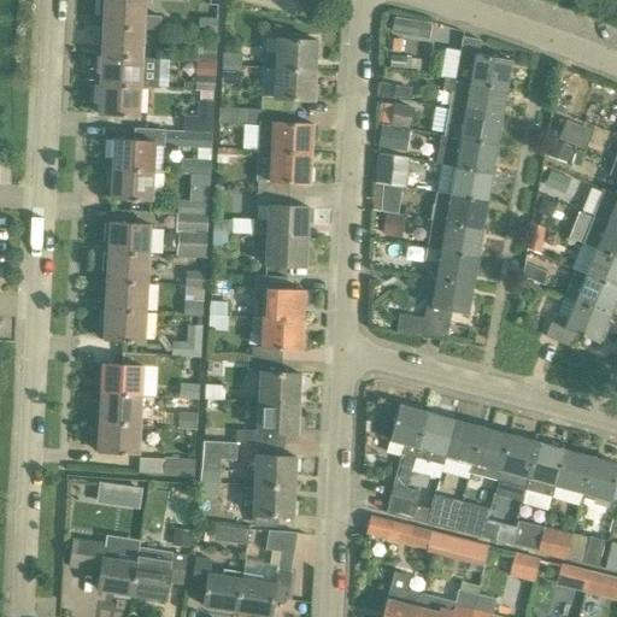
[(98,27),(142,29),(159,30),(159,17),(142,16),(142,0),(99,0),(99,17),(103,17),(103,27),(98,27)]
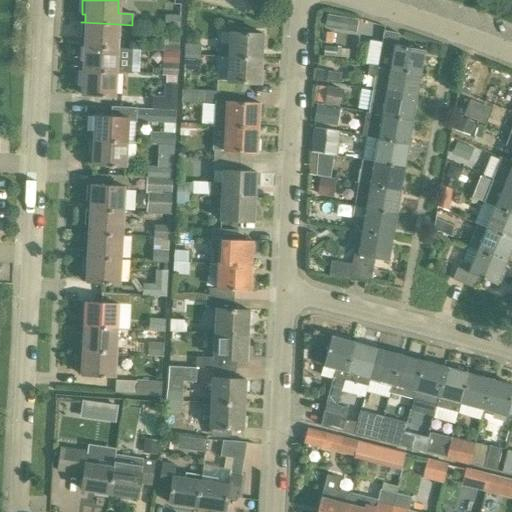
[(226,0),(224,8),(235,10),(237,0),(226,0)]
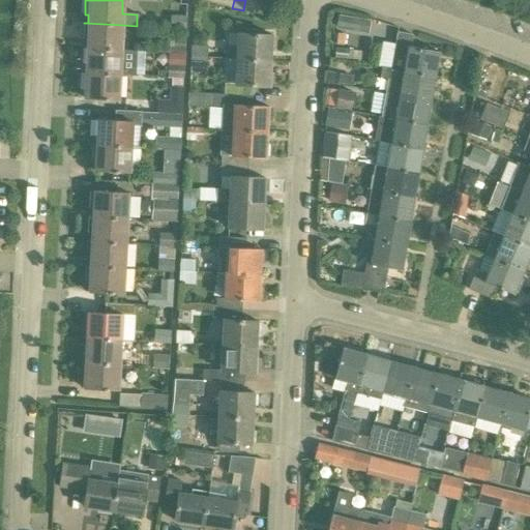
[(245,0),(243,10),(255,13),(257,0),(245,0)]
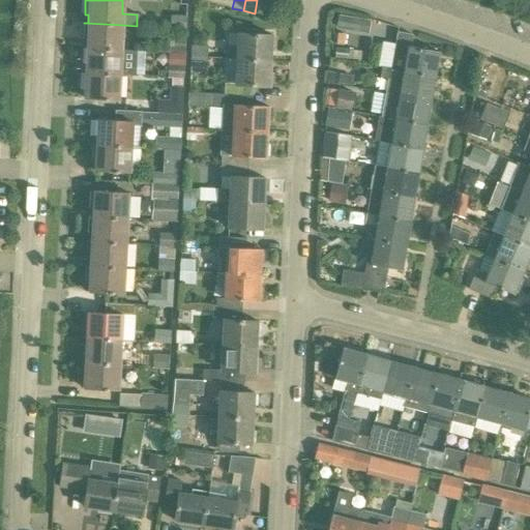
[(270,0),(257,0),(255,13),(267,17),(270,0)]
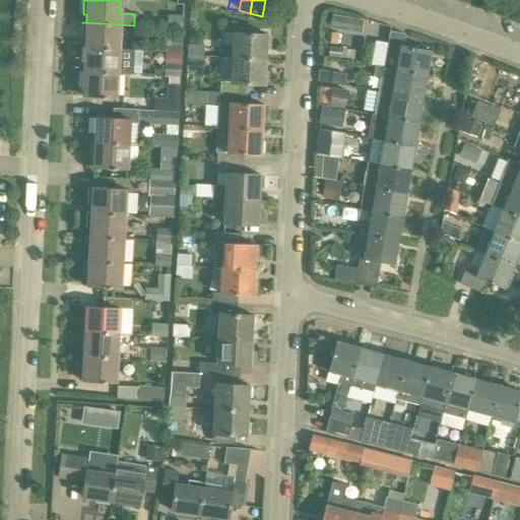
[(350,29),(353,16),(351,16),(333,13),(331,26),(349,29),(350,29)]
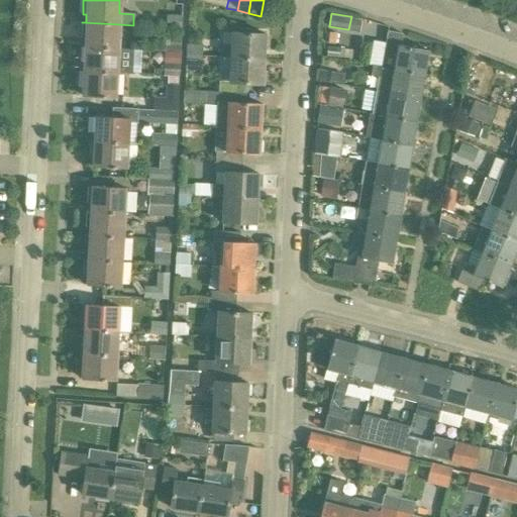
[(166,15),(166,28),(181,28),(182,16),(166,15)]
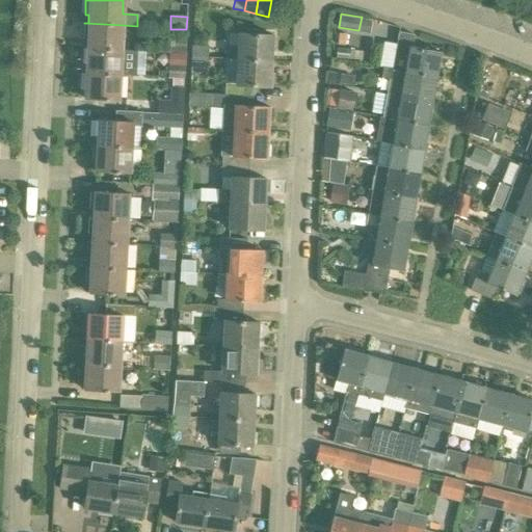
[(123,25),(84,23),(84,40),(87,40),(87,48),(83,47),(83,48),(121,50),(123,25)]
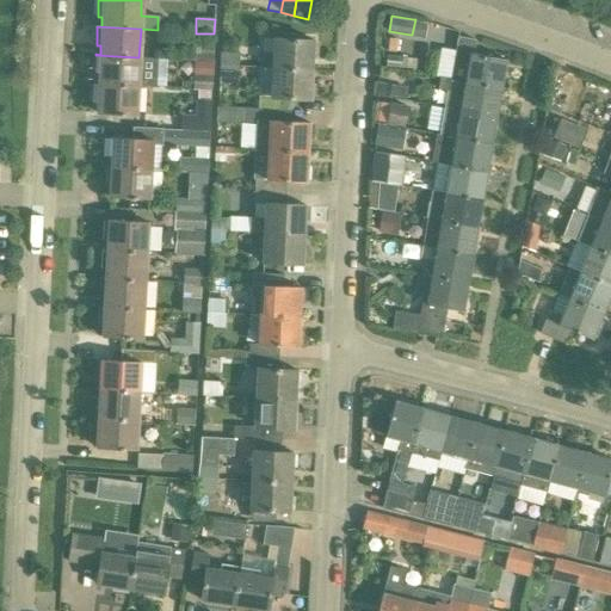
[(505,60),(474,54),(476,39),(457,36),(452,65),(468,67),(466,81),(500,87),(505,60)]
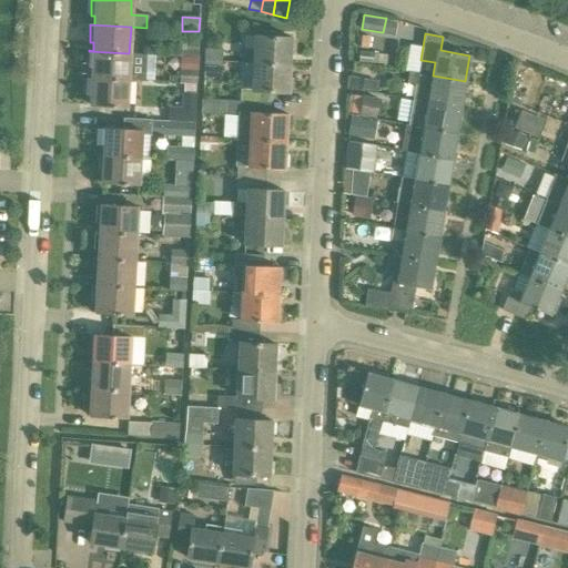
[(254,36),(254,50),(243,50),(242,62),(253,63),(290,64),(291,38),(254,36)]
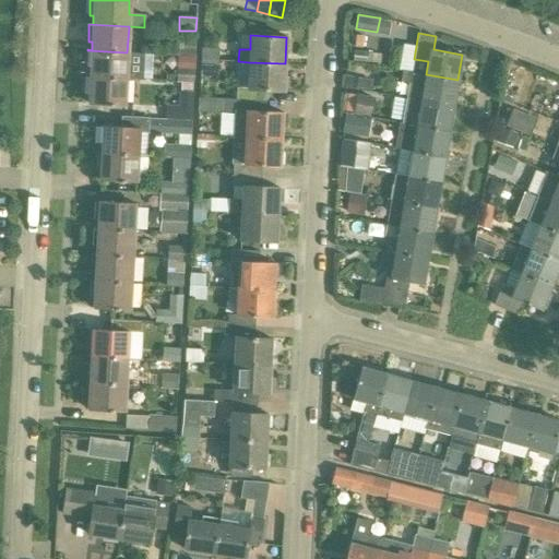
[(363,48),(364,36),(356,35),(355,47),(363,48)]
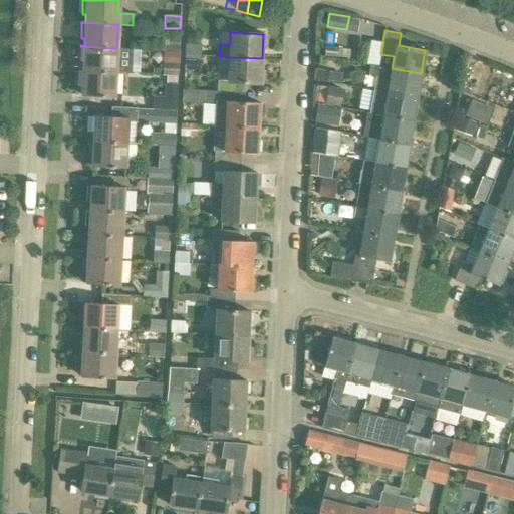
[(164,51),(179,52),(179,39),(164,39),(164,51)]
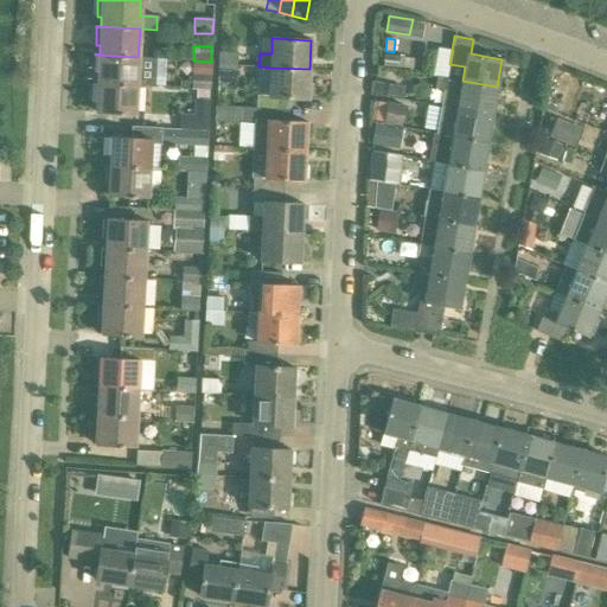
[(218,52),(217,65),(236,66),(237,53),(218,52)]
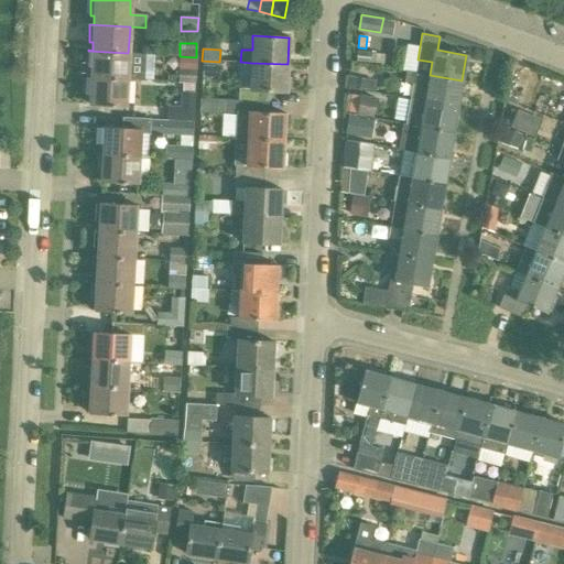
[(128,53),(88,51),(87,68),(91,68),(91,77),(86,76),(86,77),(127,79),(143,80),(145,54),(128,53)]
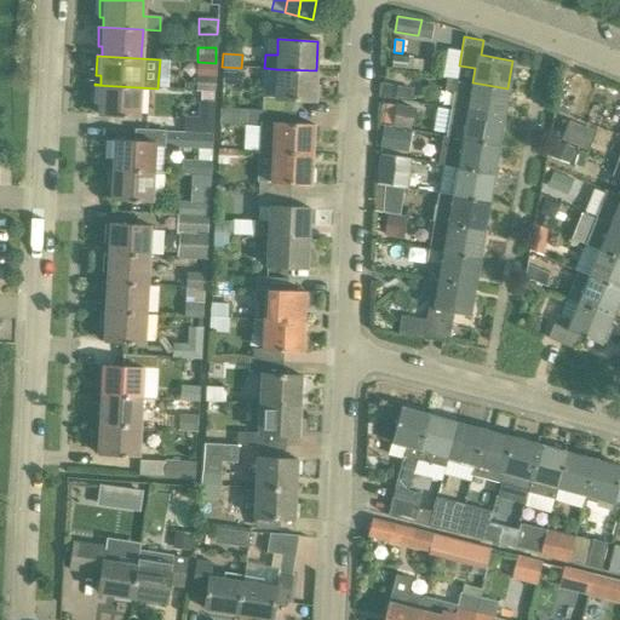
[(422,70),(423,59),(408,58),(392,56),(391,67),(407,69),(422,70)]
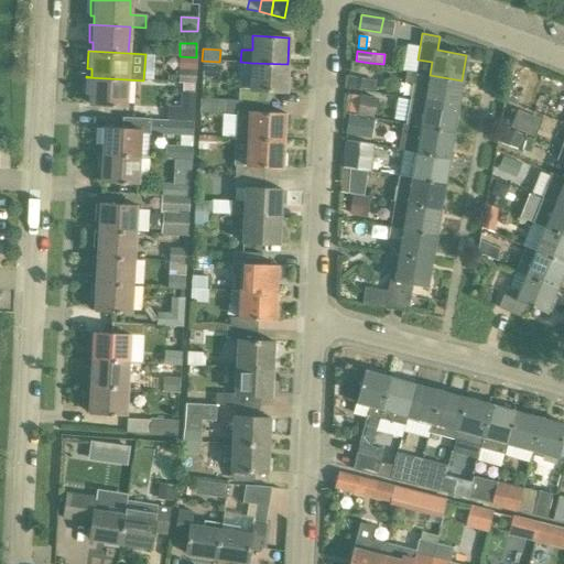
[(219,62),(202,61),(202,72),(219,73),(219,62)]
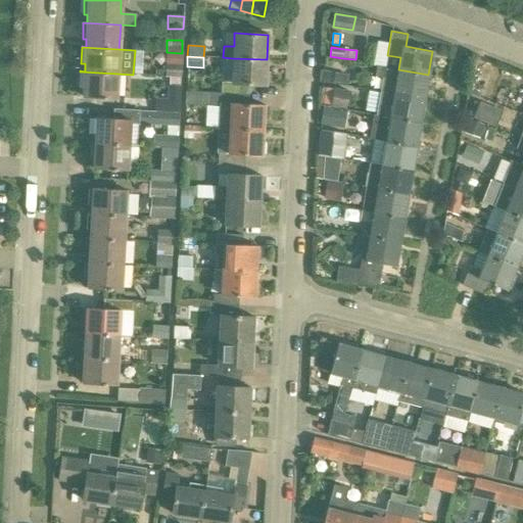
[(222,83),(221,93),(248,94),(249,84),(266,85),(267,59),(233,58),(232,83),(222,83)]
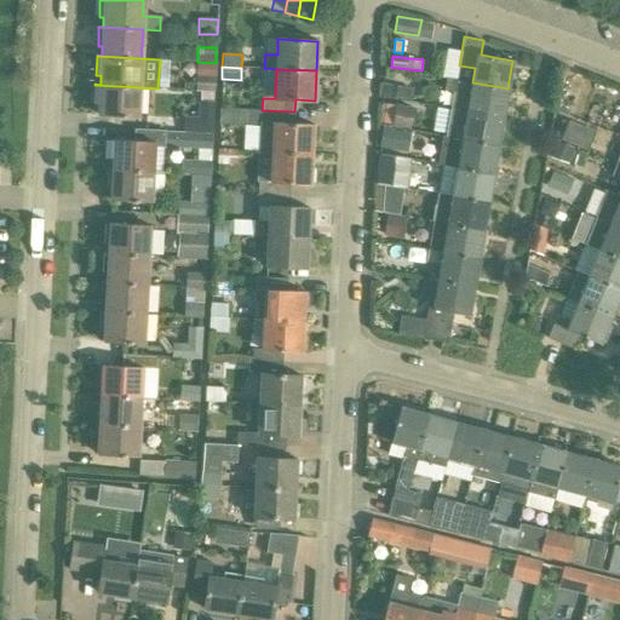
[(214,78),(196,76),(195,91),(214,92),(214,78)]
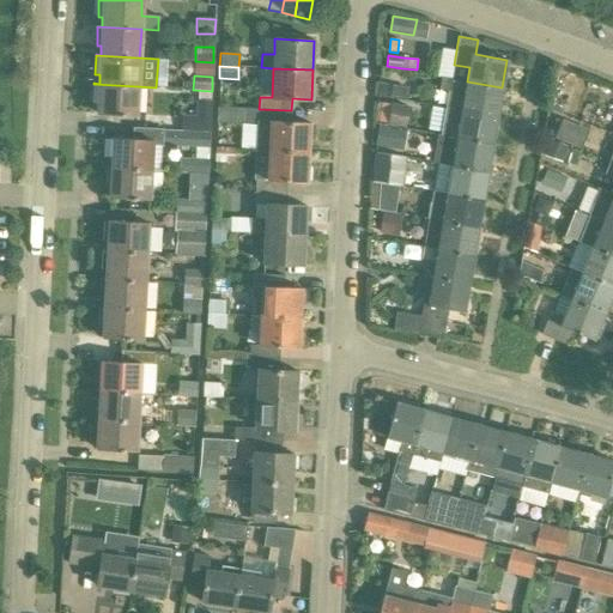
[(467,82),(450,79),(441,78),(438,90),(449,91),(445,108),(497,116),(502,87),(467,82)]
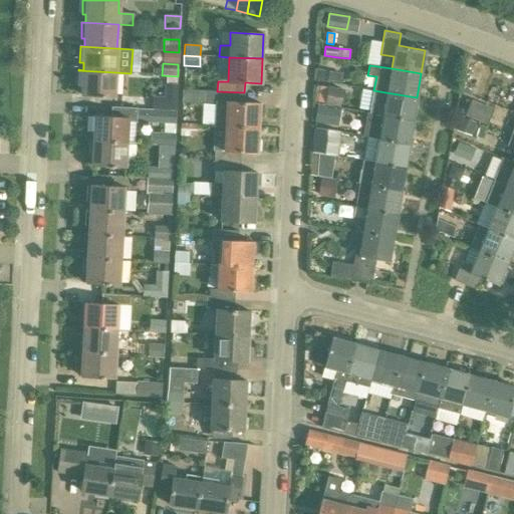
[(115,72),(78,70),(78,86),(82,86),(81,94),(114,96),(115,72)]
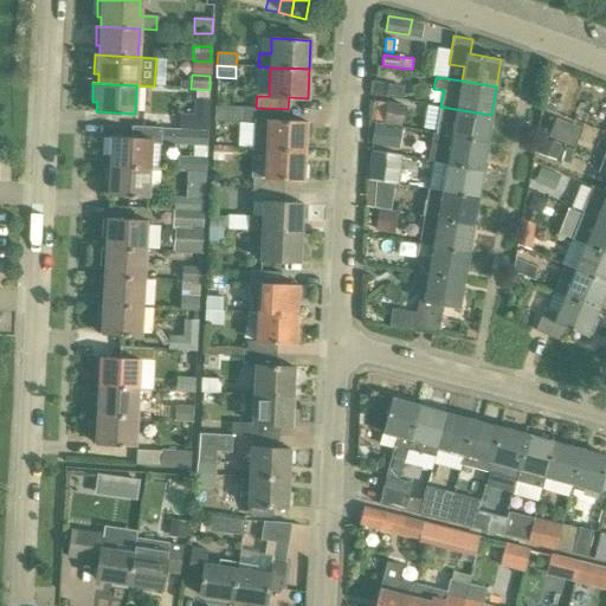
[(399,97),(401,86),(385,84),(384,95),(399,97)]
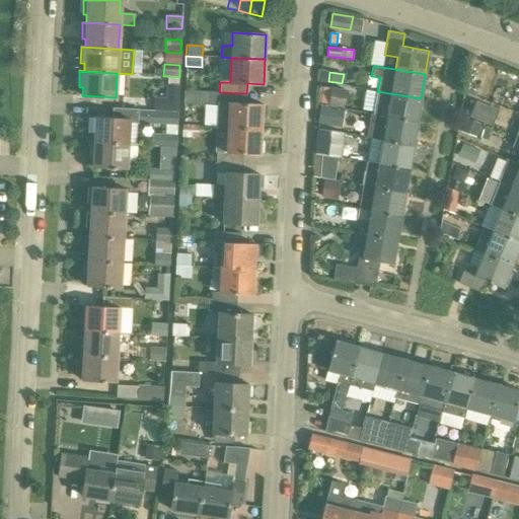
[(154,97),(154,110),(177,112),(178,112),(179,85),(166,84),(165,98),(154,97)]
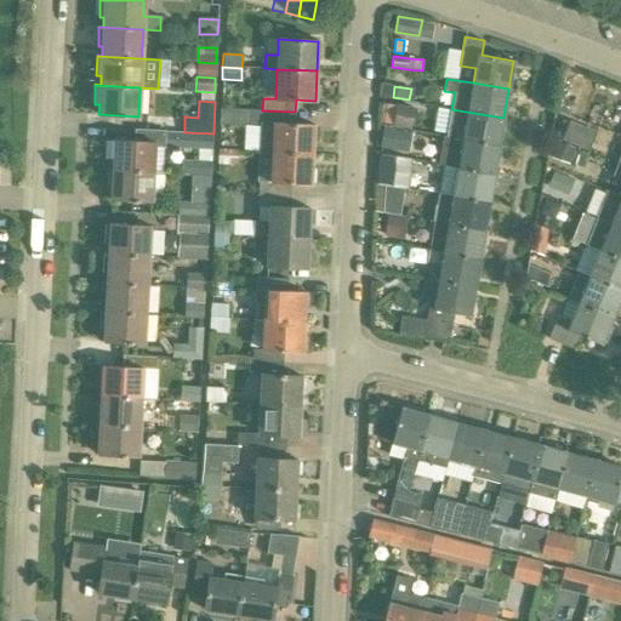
[(397,106),(393,126),(411,130),(415,108),(397,106)]
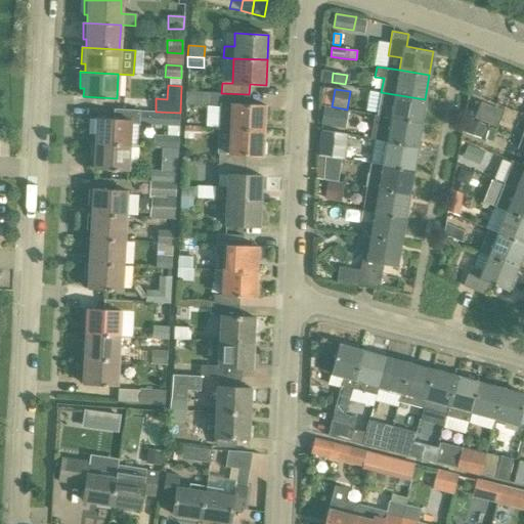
[(221,93),(208,92),(186,91),(185,105),(199,106),(219,107),(218,129),(230,130),(230,129),(263,131),(264,106),(249,105),(249,94),(221,93)]
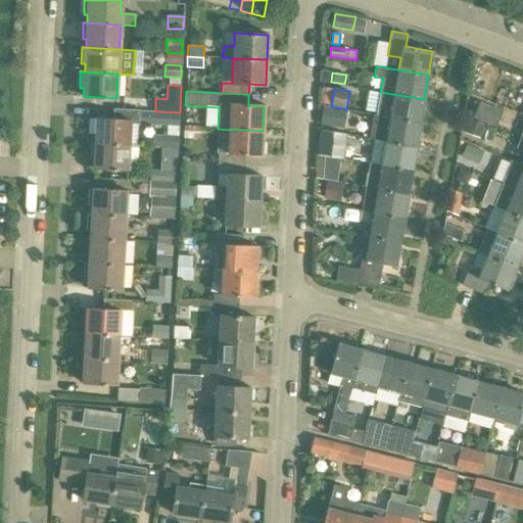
[(380,92),(377,115),(420,123),(424,99),(380,92)]
